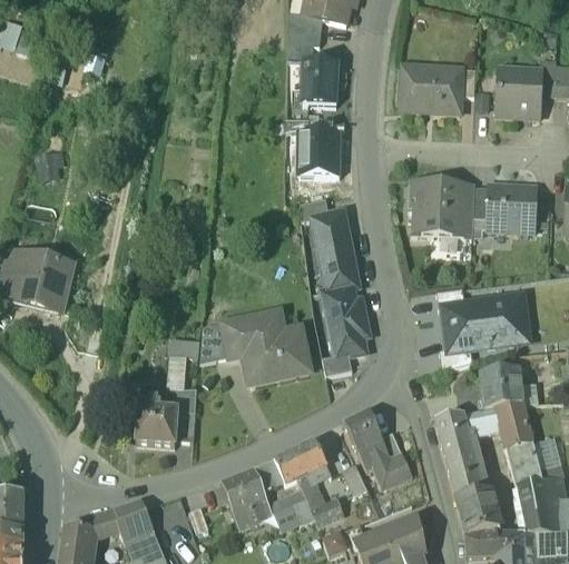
[(305,0),(303,13),(346,23),(351,0),(305,0)]
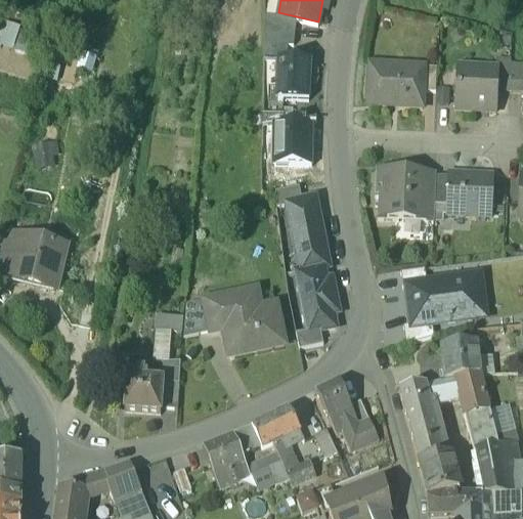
[(277,19),(265,17),(265,40),(289,41),(289,40),(294,40),(296,22),(277,19)]
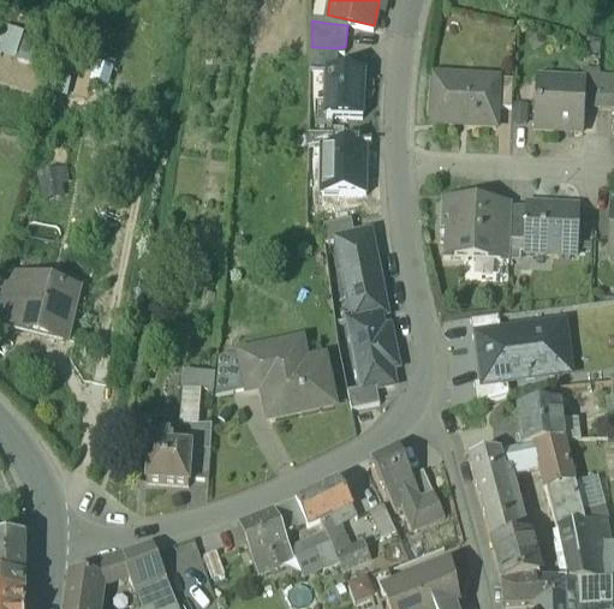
[(339,48),(311,47),(310,65),(329,66),(331,65),(338,65),(339,48)]
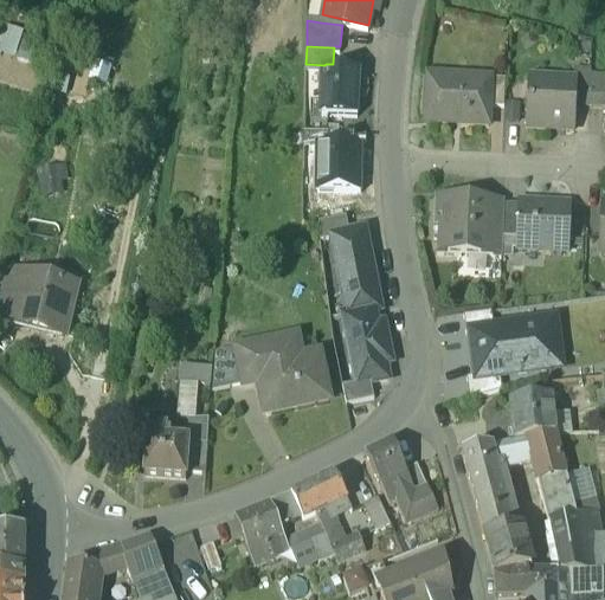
[(324,65),(306,64),(306,81),(324,82),(324,65)]
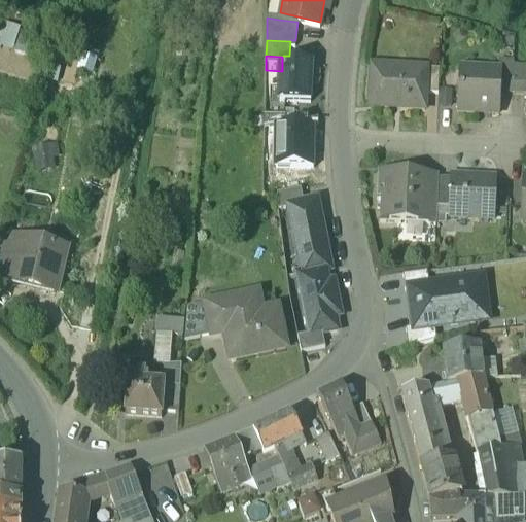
[(289,56),(283,56),(282,57),(282,71),(281,94),(311,95),(312,74),(310,74),(311,57),(289,56)]
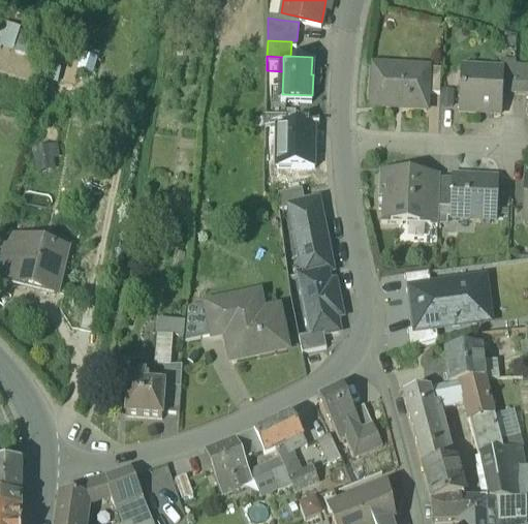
[(516,88),(517,62),(503,60),(503,67),(502,87),(516,88)]
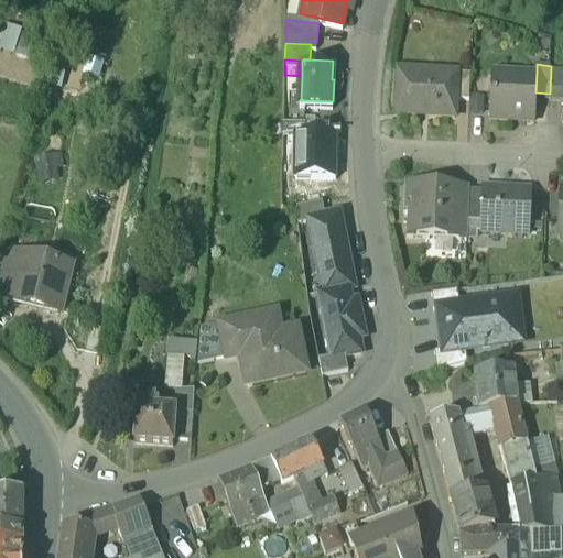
[(458,67),(399,65),(397,108),(456,111),(456,94),(458,67)]
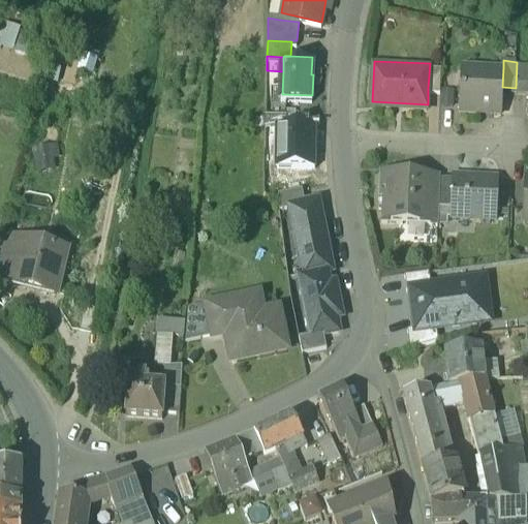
[(527,62),(517,62),(516,88),(527,88),(527,62)]
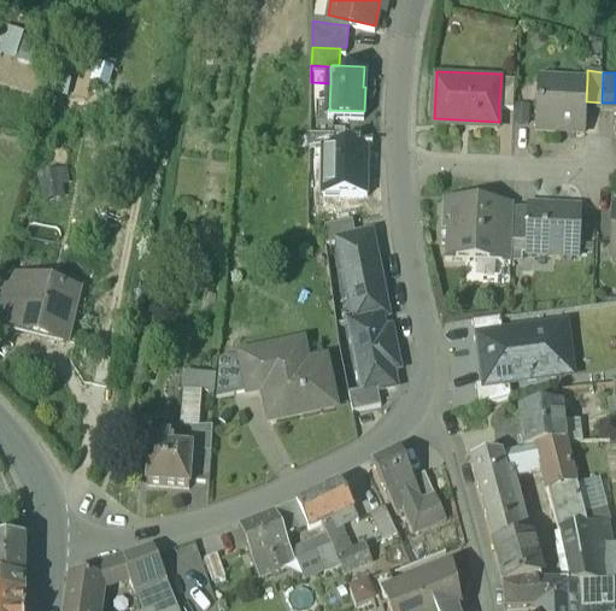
[(515,75),(502,74),(499,103),(514,104),(515,75)]
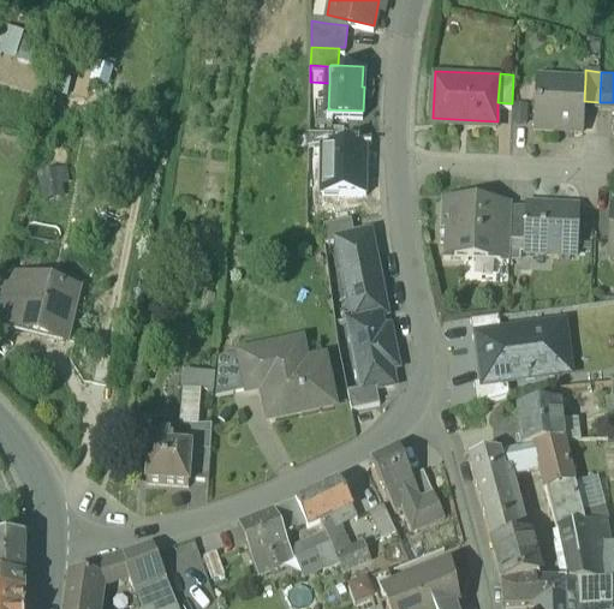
[(544,99),(537,99),(536,123),(583,125),(584,101),(585,78),(546,76),(544,99)]
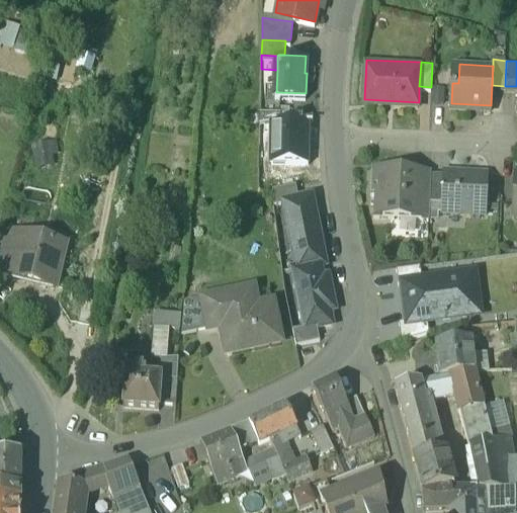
[(281,107),(260,107),(260,119),(272,119),(272,118),(280,118),(281,107)]
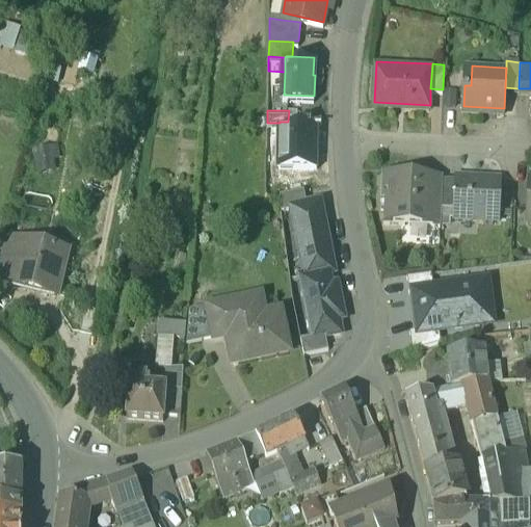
[(288,122),(280,122),(280,123),(267,123),(267,143),(280,143),(280,162),(317,162),(317,146),(316,146),(316,123),(288,122)]
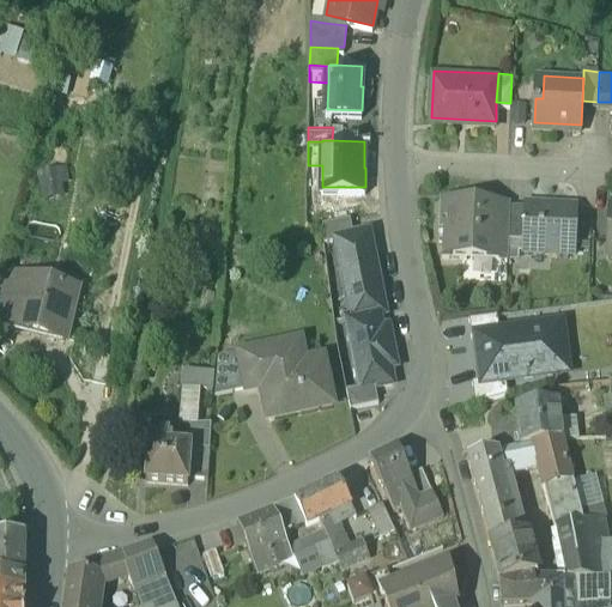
[(41,161),(42,189),(68,187),(66,158),(41,161)]
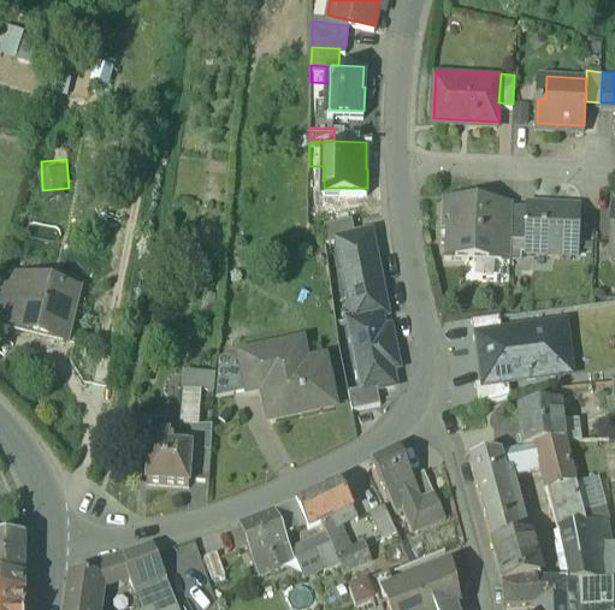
[(497,196),(443,194),(442,225),(445,225),(444,252),(495,254),(496,240),(495,238),(497,196)]
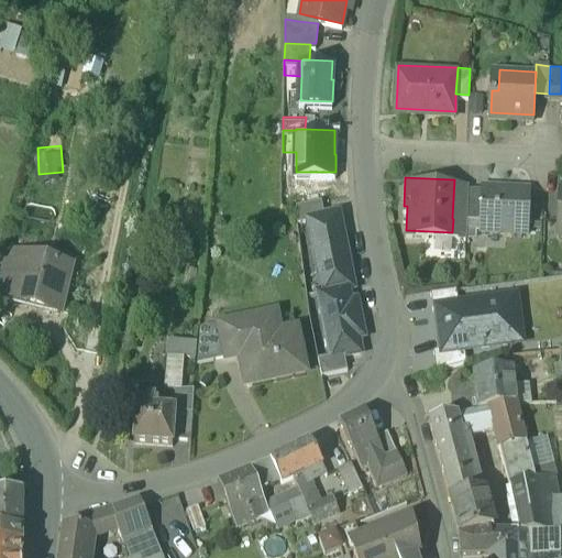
[(469,179),(454,179),(452,218),(453,219),(467,219),(467,214),(469,183),(469,179)]
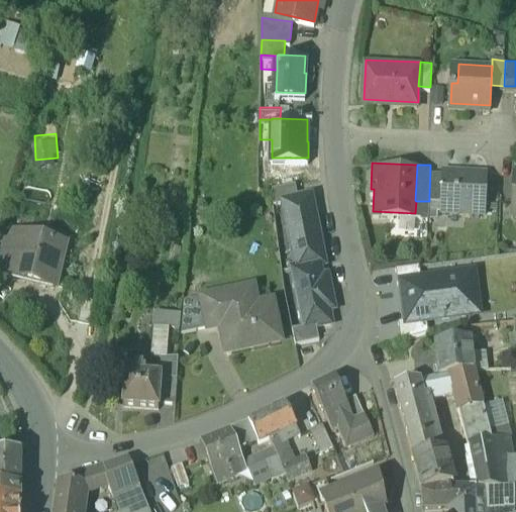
[(488,168),(443,166),(441,196),(441,206),(485,208),(488,168)]
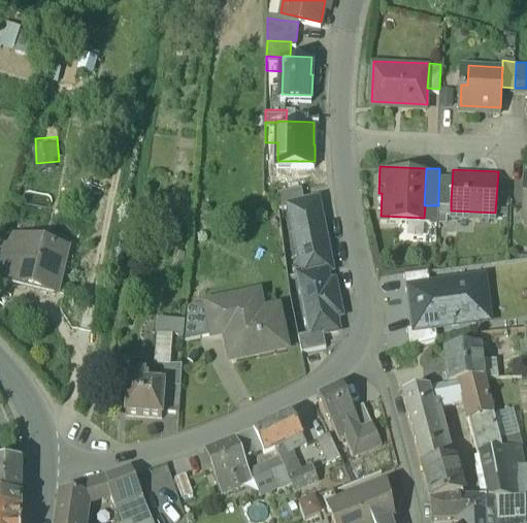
[(453,171),(439,171),(438,200),(451,200),(453,171)]
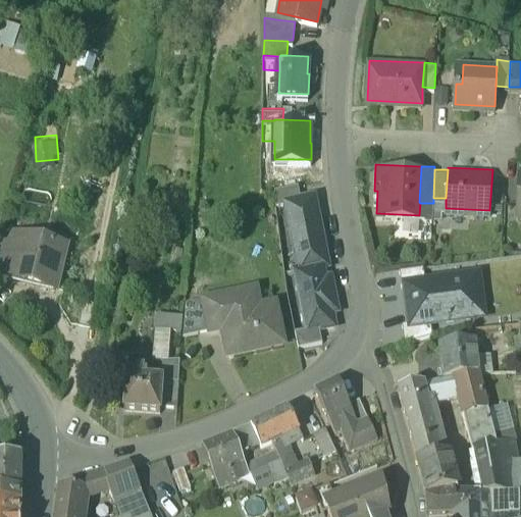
[(278,200),(303,195),(300,182),(275,186),(278,200)]
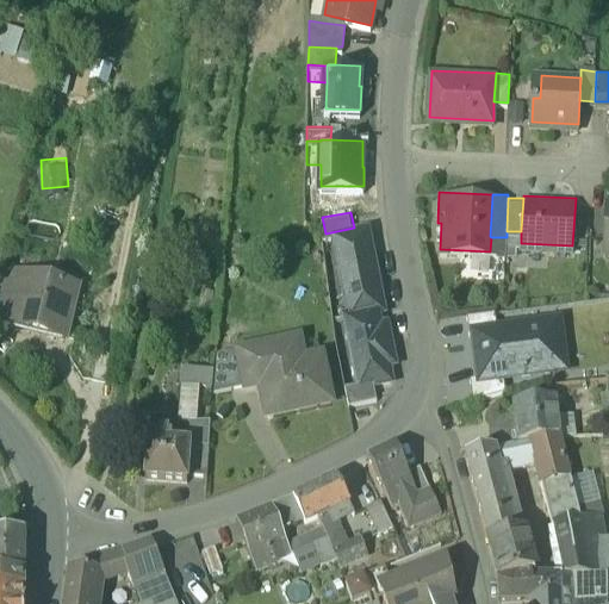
[(354,228),(339,231),(350,309),(379,304),(384,303),(368,224),(354,228)]
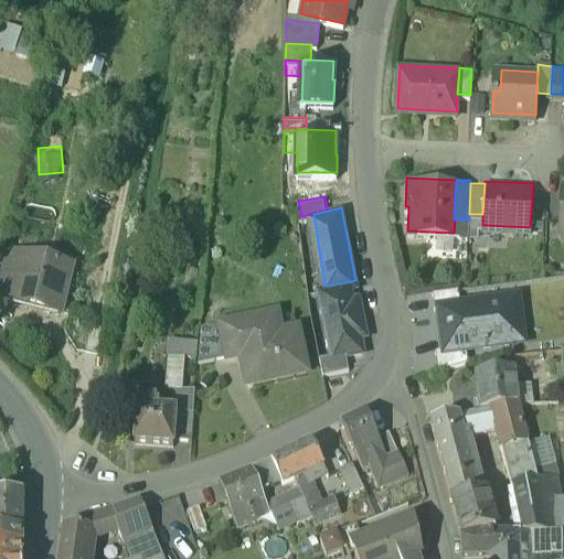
[(469,219),(455,219),(454,233),(468,233),(469,219)]
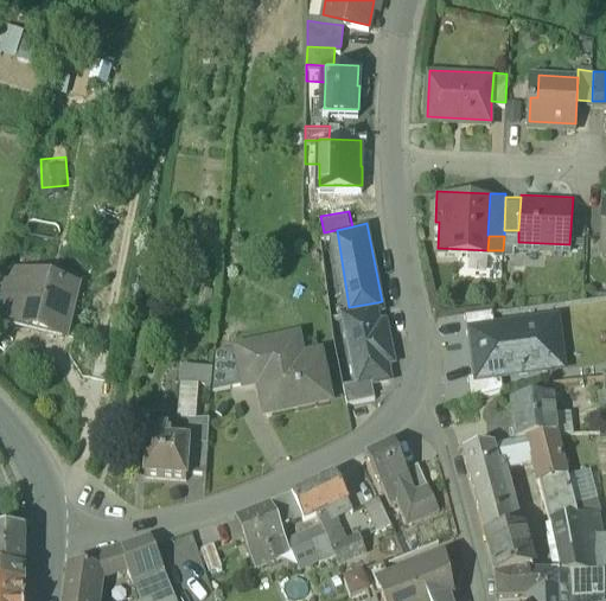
[(26,274),(12,270),(7,286),(23,289),(26,274)]
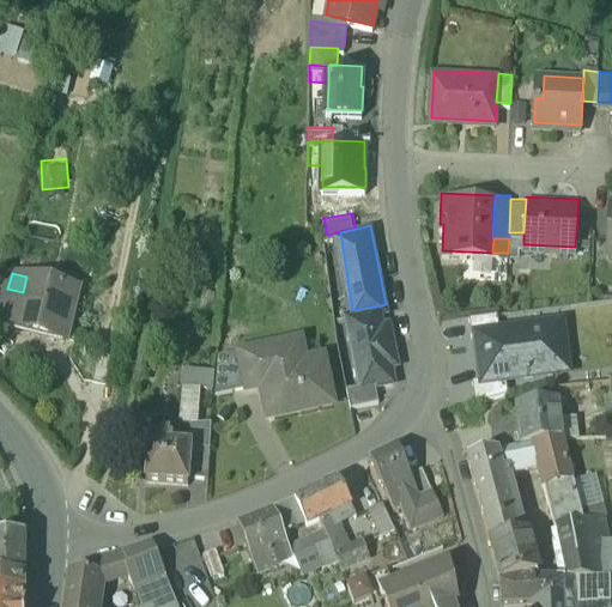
[(43,280),(26,277),(23,292),(16,320),(65,333),(71,305),(60,303),(65,286),(59,285),(60,281),(58,278),(47,275),(43,277),(43,280)]
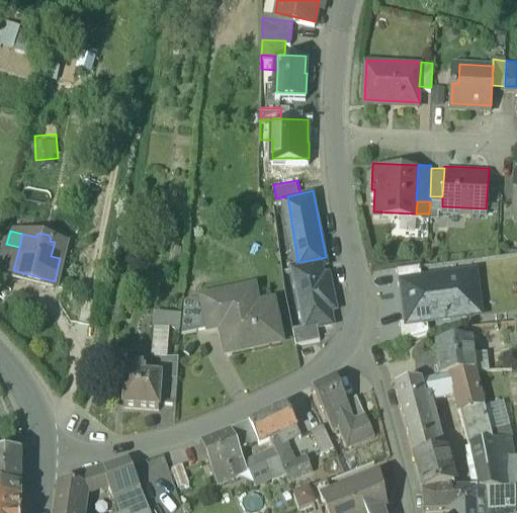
[(19,247),(6,244),(1,267),(13,270),(19,247)]
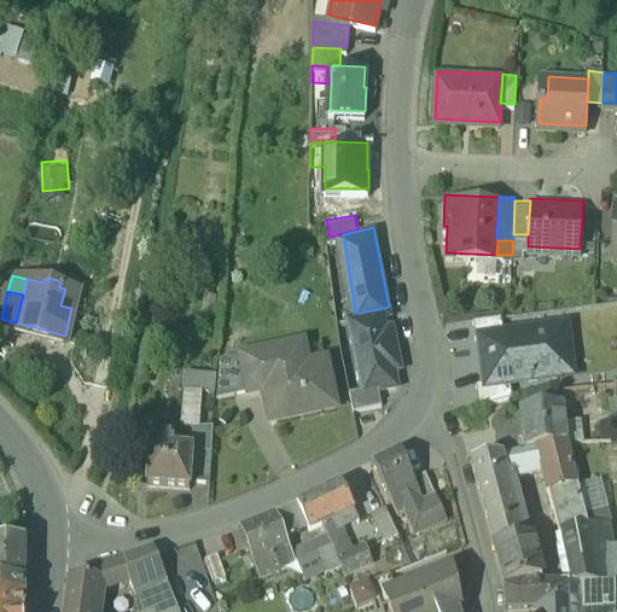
[(386,324),(384,308),(354,314),(368,385),(378,383),(399,379),(395,363),(401,363),(393,322),(386,324)]
